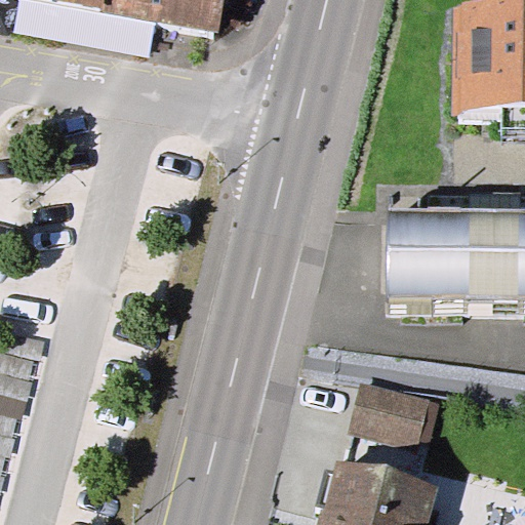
[(225,0),(58,0),(102,7),(101,11),(219,32),(225,0)]
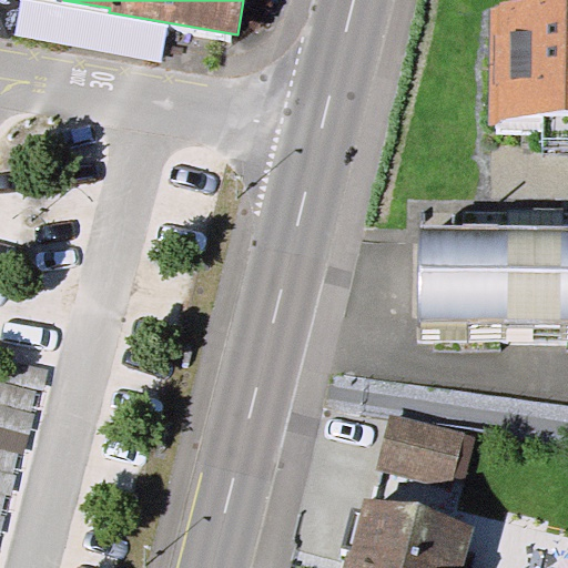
[(567,2),(489,3),(489,122),(567,121),(567,2)]
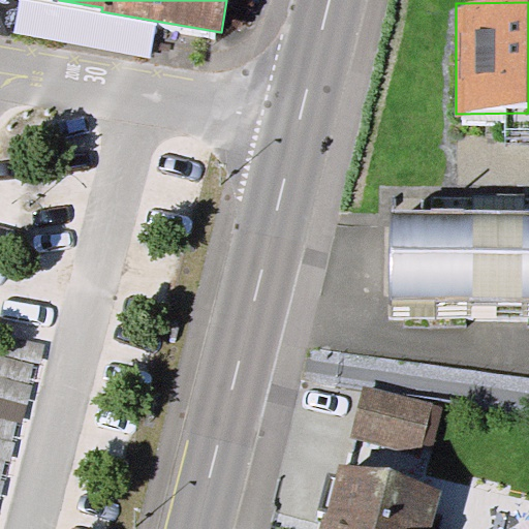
[(528,209),(389,208),(389,301),(528,301),(528,209)]
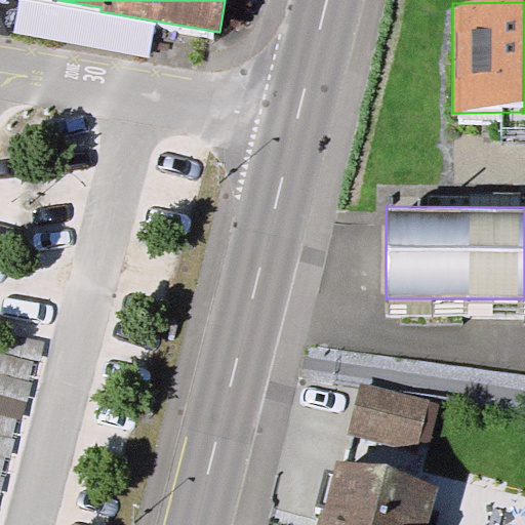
[(524,317),(524,298),(386,298),(386,316),(524,317)]
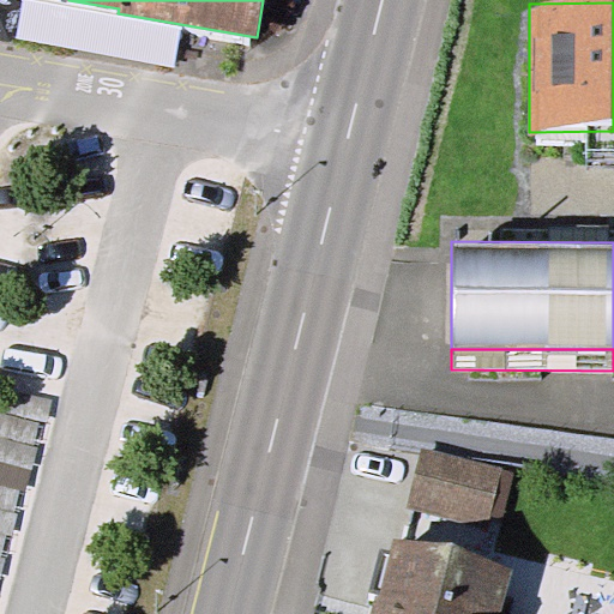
[(422,446),(408,506),(487,527),(487,524),(501,470),(503,465),(422,446)]
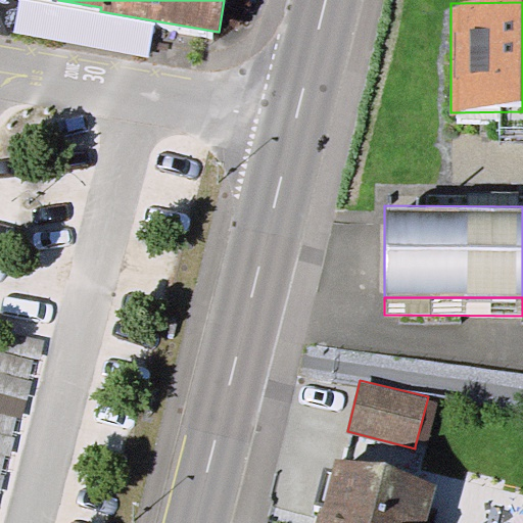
[(438,403),(427,400),(415,446),(426,448),(438,403)]
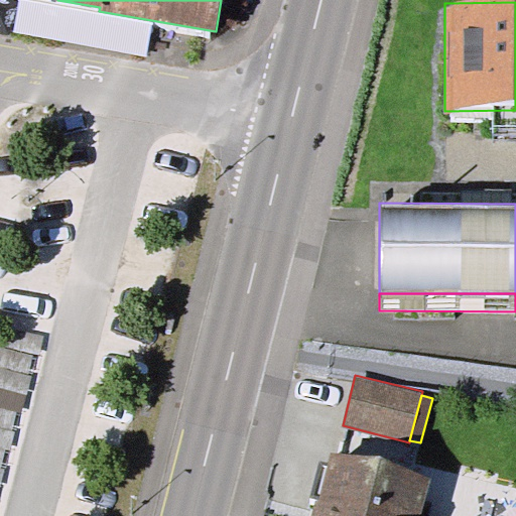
[(332,452),(313,515),(421,515),(431,478),(332,452)]
